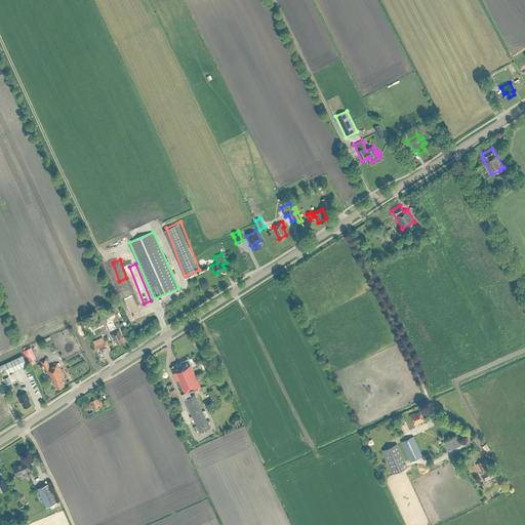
[(148,306),(132,312),(135,318),(151,313),(148,306)]
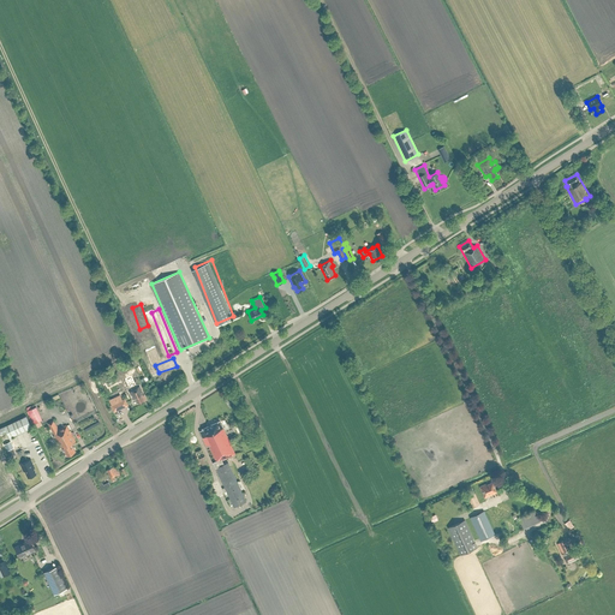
[(131,376),(125,378),(129,388),(130,388),(131,392),(130,392),(131,393),(133,399),(136,398),(138,404),(143,400),(147,399),(144,394),(143,395),(139,386),(137,387),(137,388),(133,390),(132,387),(136,386),(131,376)]
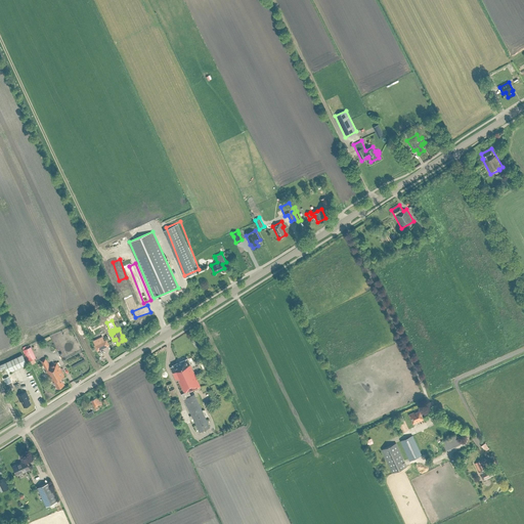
[(98,339),(93,341),(97,349),(102,347),(108,344),(105,340),(100,342),(98,339)]
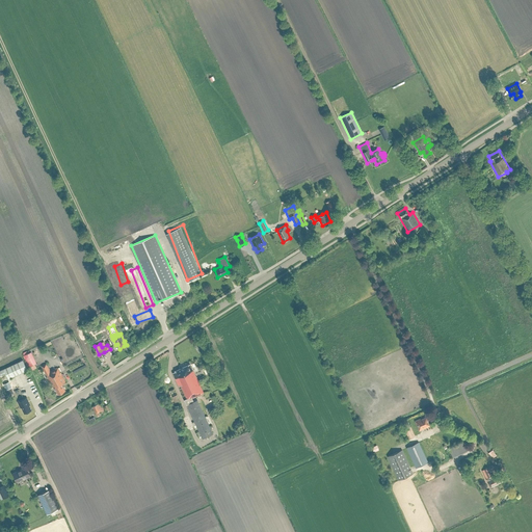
[(36,363),(31,351),(23,355),(28,367),(36,363)]
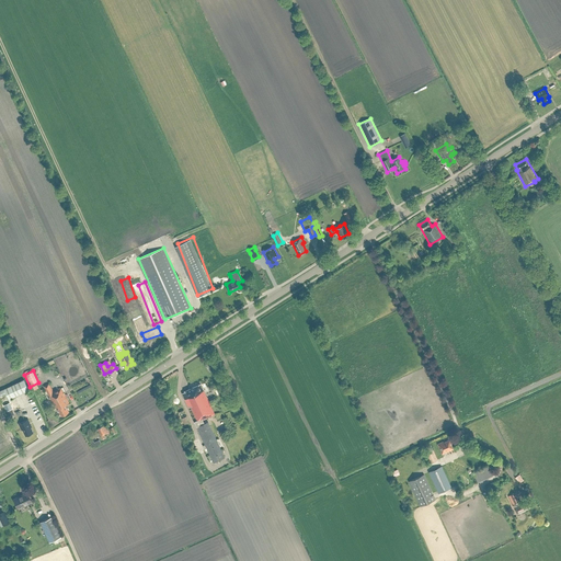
[(30,389),(25,381),(24,379),(4,388),(9,398),(30,389)]
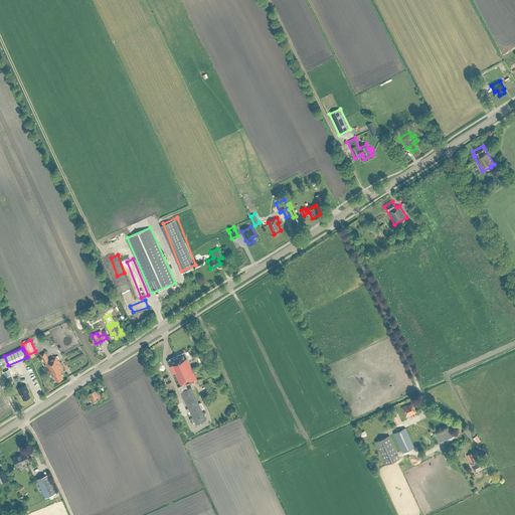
[(63,369),(55,355),(49,359),(44,351),(40,354),(44,362),(52,377),(53,377),(56,381),(63,377),(59,371),(63,369)]
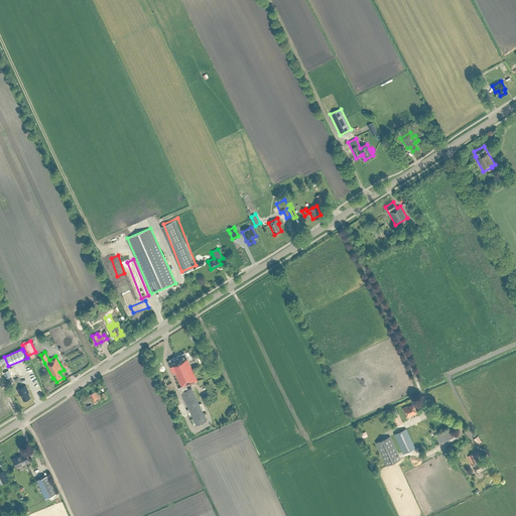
[(198,380),(184,353),(168,360),(169,360),(167,361),(173,374),(175,373),(180,386),(178,387),(197,425),(207,420),(191,387),(187,389),(186,385),(198,380)]
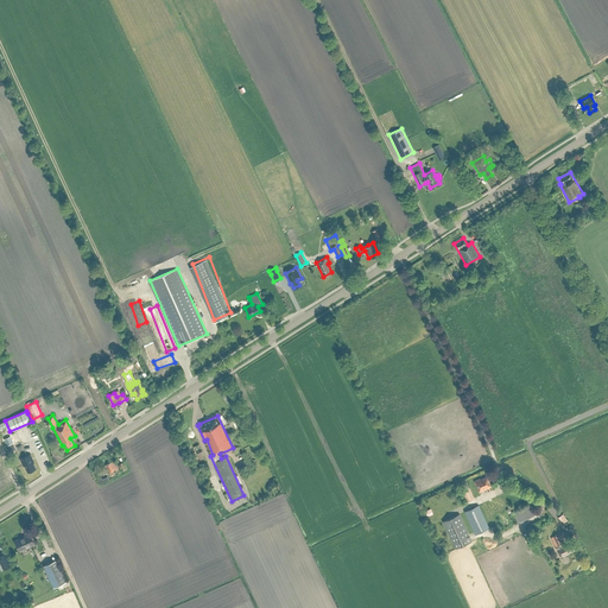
[(31,454),(20,458),(23,466),(24,464),(27,472),(36,468),(33,462),(35,462),(31,454)]
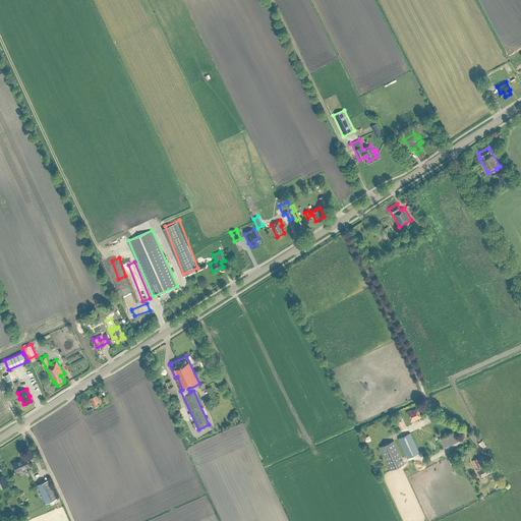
[(102,401),(98,394),(90,398),(94,405),(96,408),(98,406),(97,404),(102,401)]
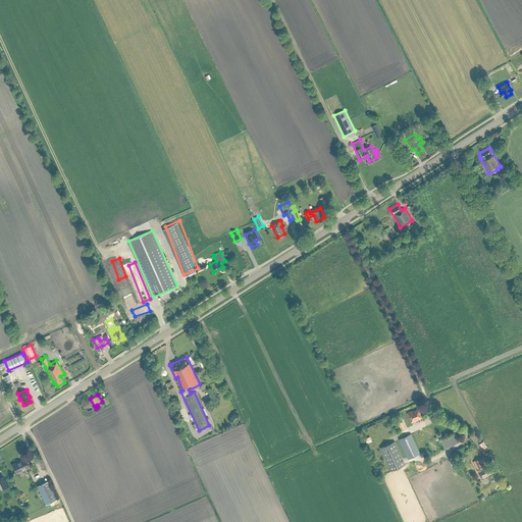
[(411,422),(421,417),(419,412),(420,412),(418,409),(411,412),(410,411),(407,413),(411,422)]
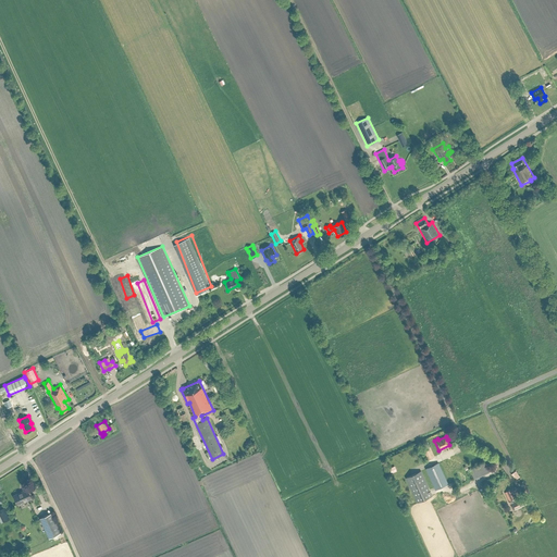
[(434,456),(430,446),(422,449),(426,459),(434,456)]
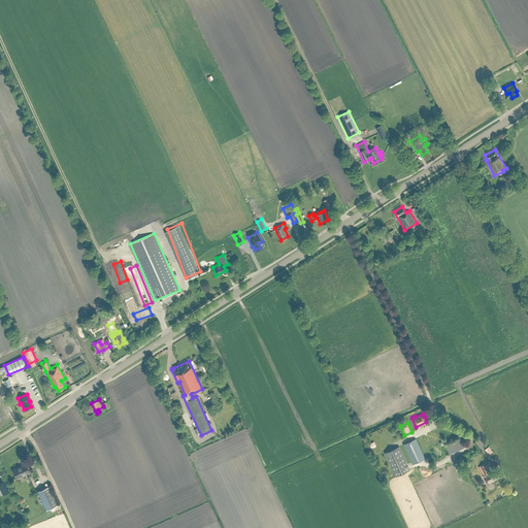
[(413,463),(425,458),(424,456),(423,454),(416,438),(404,443),(411,461),(413,463)]
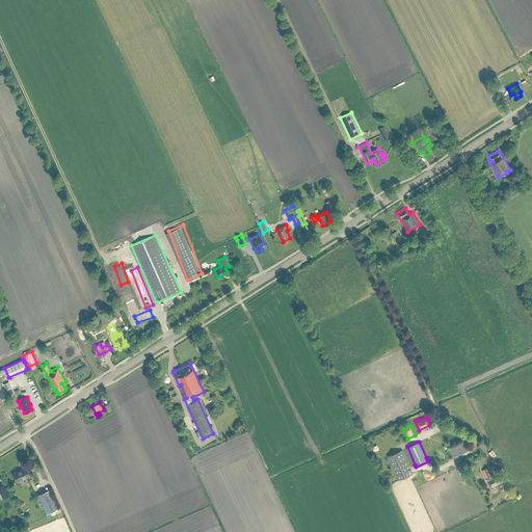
[(468,449),(466,444),(462,446),(460,442),(452,446),(455,451),(462,448),(463,450),(468,449)]
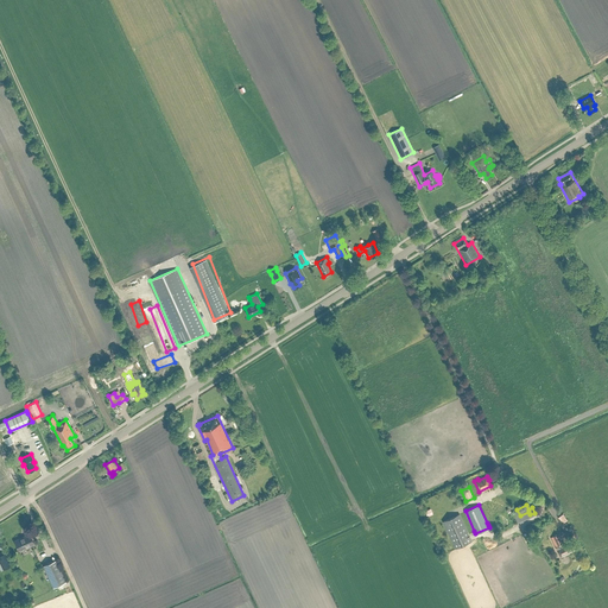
[(455,548),(472,540),(460,513),(443,521),(455,548)]
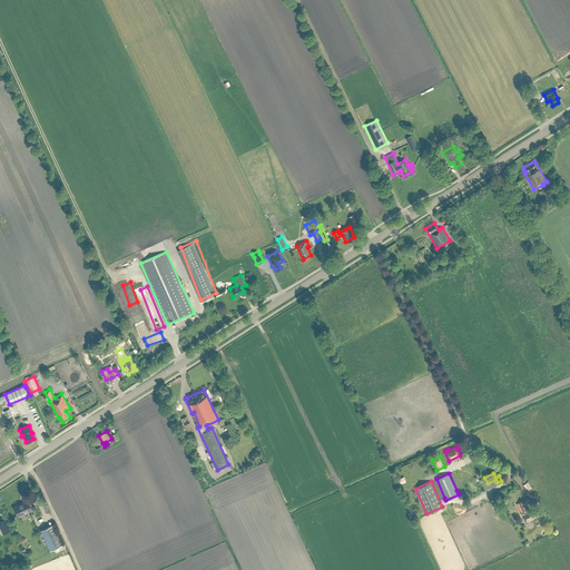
[(28,500),(13,507),(18,516),(32,509),(28,500)]
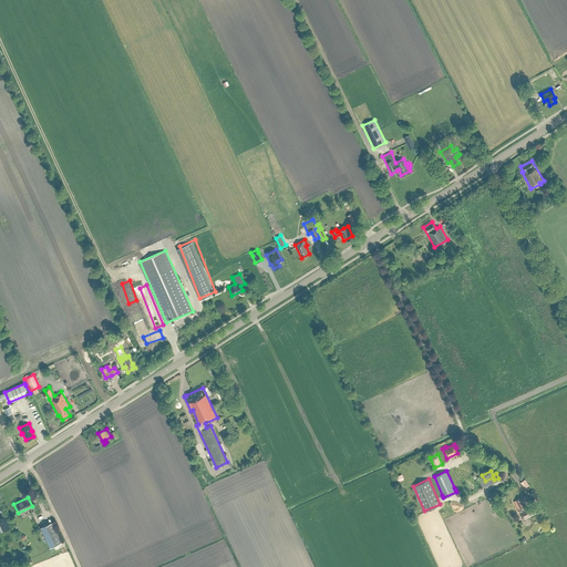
[(536,513),(533,506),(525,511),(524,507),(525,507),(521,497),(513,501),(518,511),(519,509),(522,512),(519,513),(523,519),(536,513)]
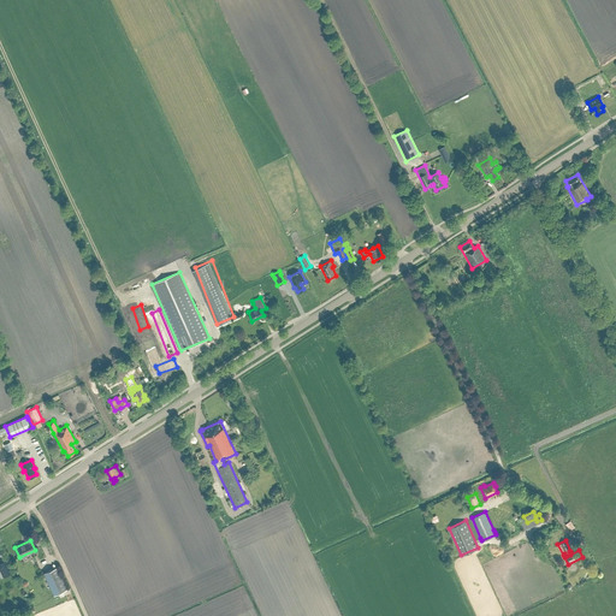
[(0,569),(4,576),(12,573),(9,566),(0,569)]
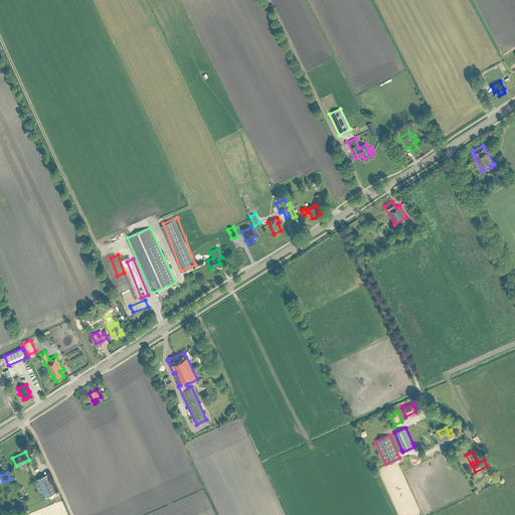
[(56,492),(47,474),(36,479),(45,497),(56,492)]
